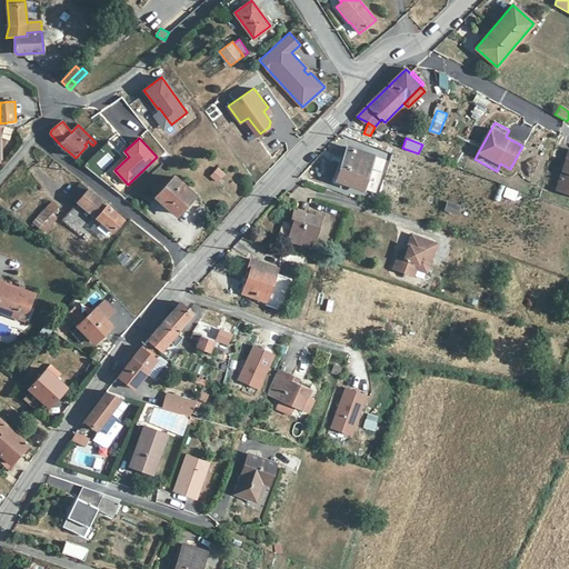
[(372,156),(348,148),(337,180),(362,189),(372,156)]
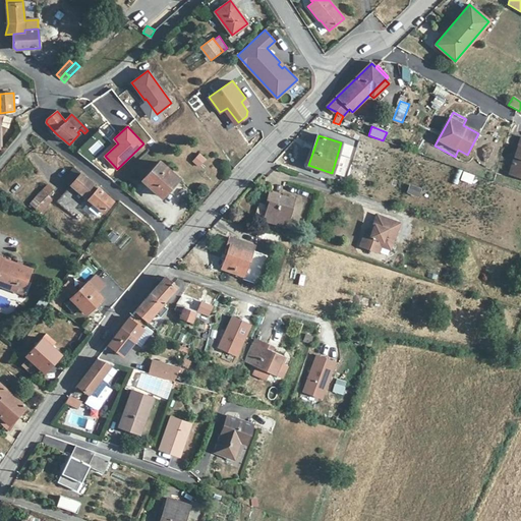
[(520,139),(511,174),(520,177),(520,139)]
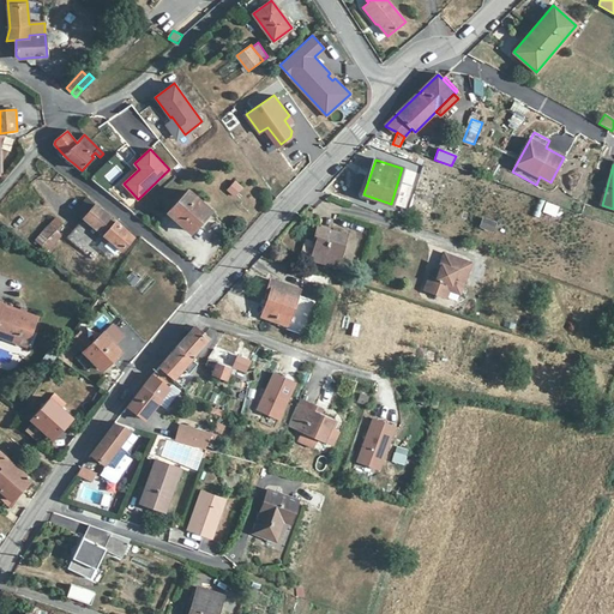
[(67,179),(58,172),(53,179),(61,186),(67,179)]
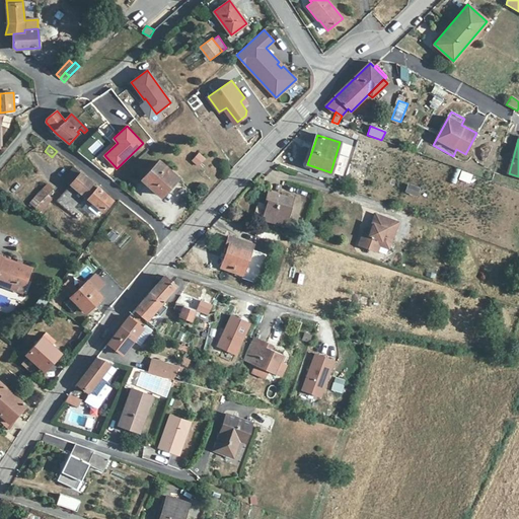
[(192,161),(200,167),(206,158),(199,152),(192,161)]
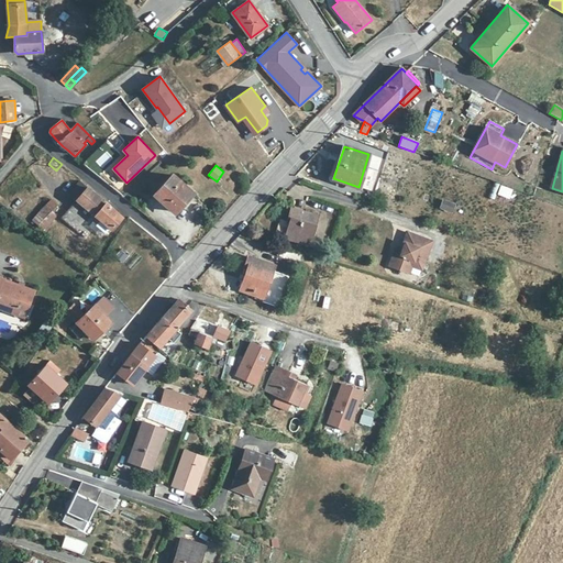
[(191,192),(173,174),(154,194),(175,211),(191,192)]
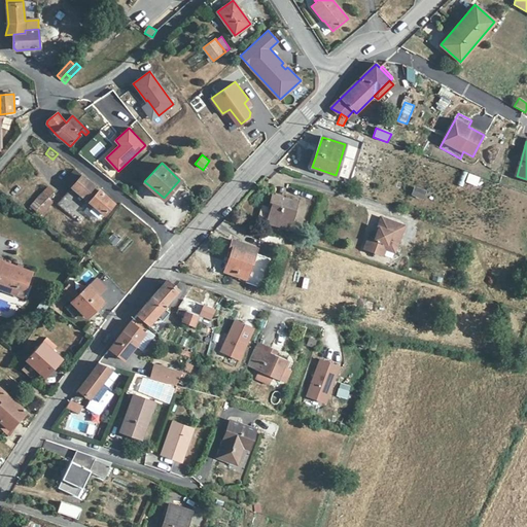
[(82,175),(75,169),(64,181),(71,187),(58,204),(79,223),(91,210),(98,217),(102,213),(104,214),(114,203),(82,175)]
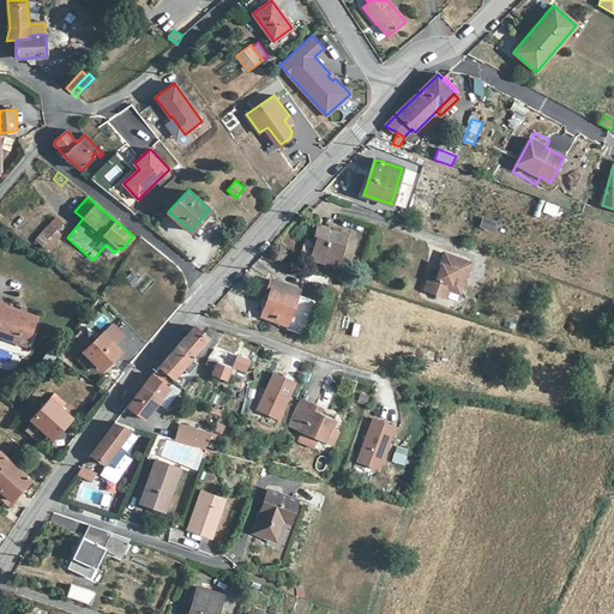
[(559,208),(546,204),(543,212),(555,217),(559,208)]
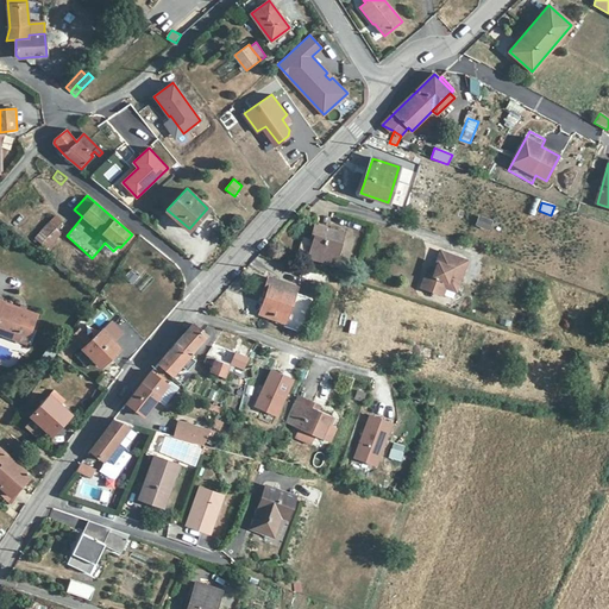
[(61,221),(55,215),(41,232),(46,237),(54,228),(61,221)]
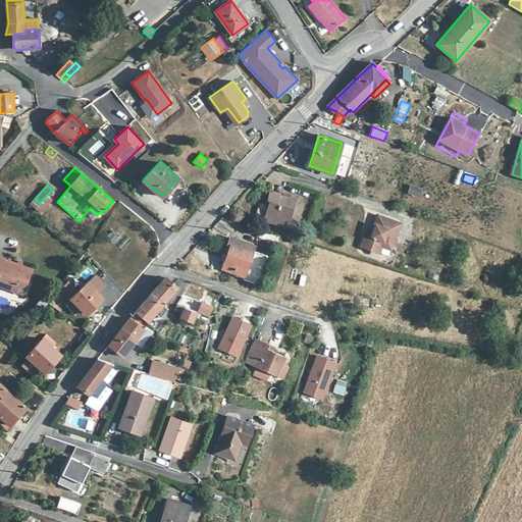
[(421,191),(412,187),(409,193),(419,197),(421,191)]
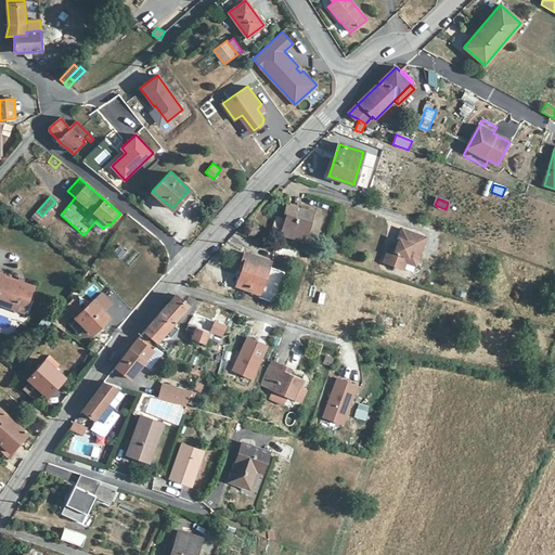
[(314,213),(287,205),(285,215),(287,215),(282,234),(305,242),(314,213)]
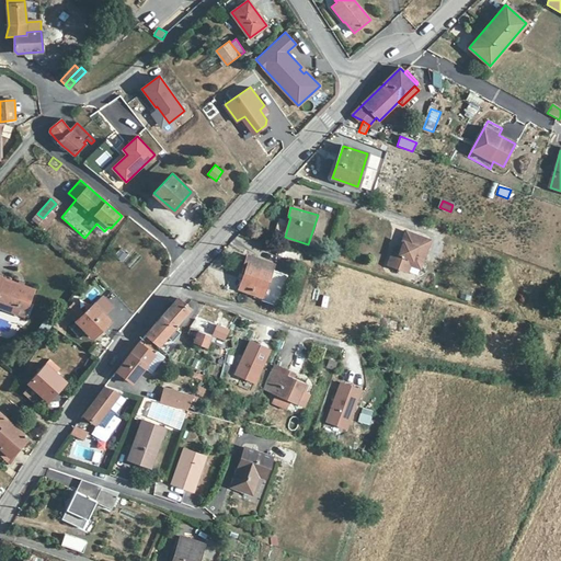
[(55,216),(49,210),(43,218),(37,214),(33,218),(44,228),(55,216)]
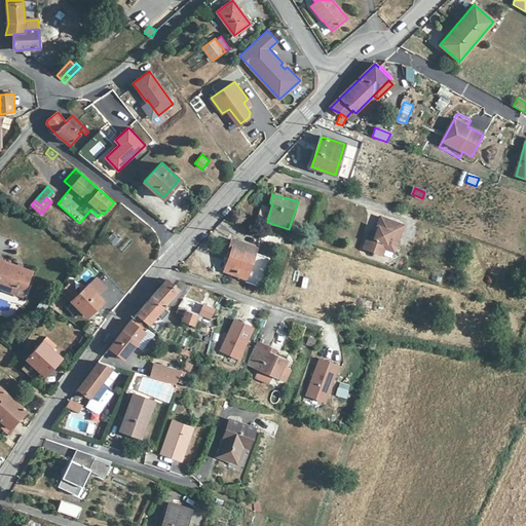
[(404,225),(381,217),(377,227),(378,227),(374,237),(369,236),(364,248),(382,254),(384,248),(393,251),(404,225)]
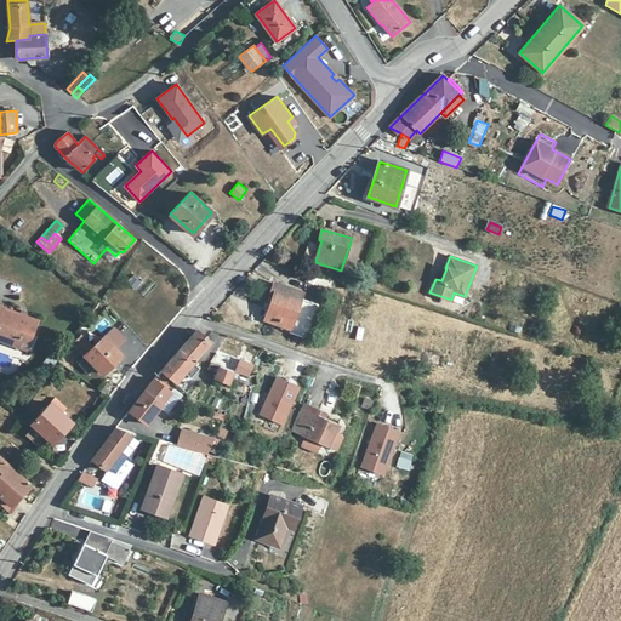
[(303,292),(275,283),(272,295),(275,296),(267,320),(274,323),(291,329),(303,292)]
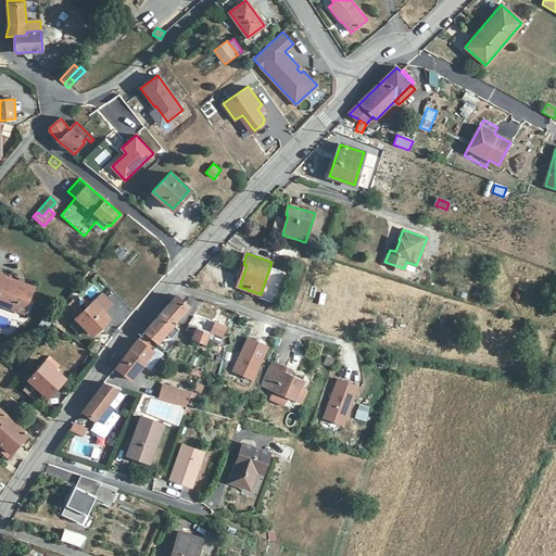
[(12,279),(0,274),(0,304),(14,310),(19,297),(28,300),(34,287),(12,279)]
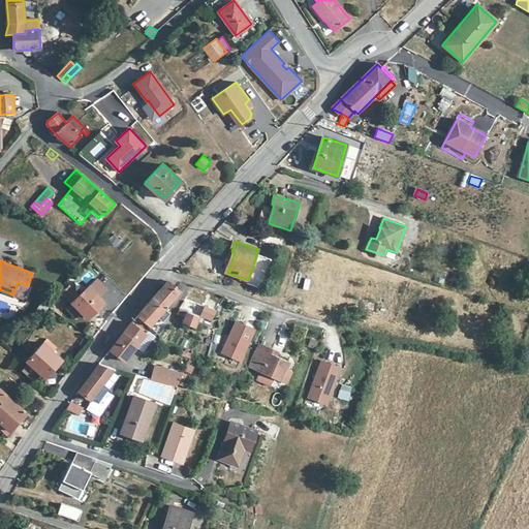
[(27,285),(18,282),(13,294),(23,298),(27,285)]
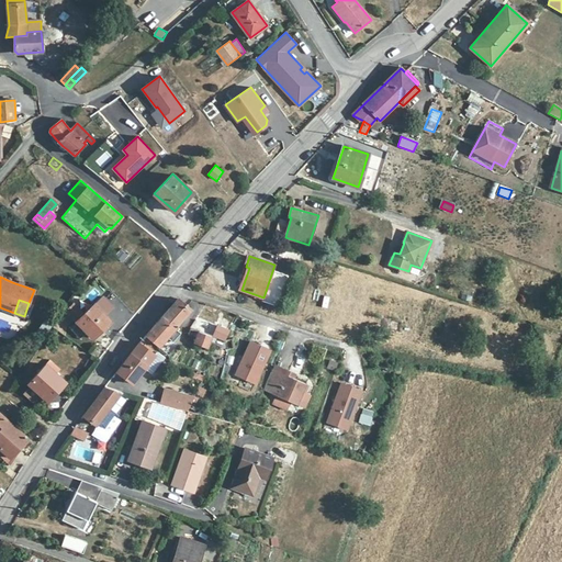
[(178,300),(163,318),(175,328),(184,316),(188,313),(190,310),(178,300)]
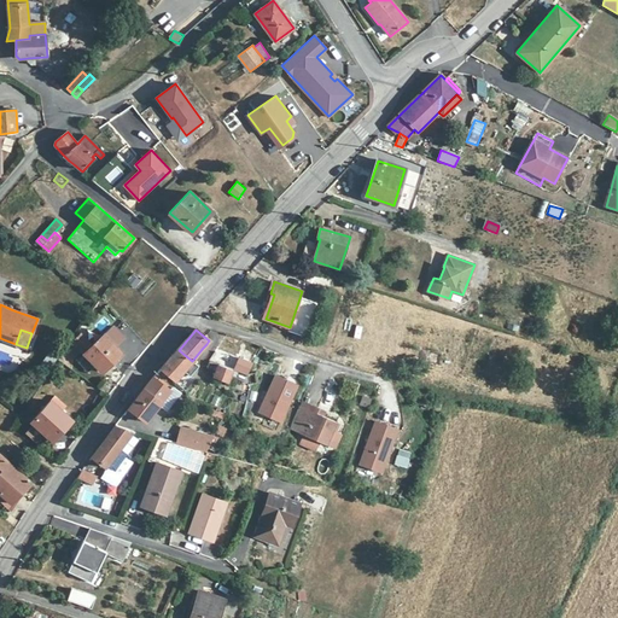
[(92,345),(81,333),(73,342),(101,372),(120,355),(122,353),(104,333),(92,345)]
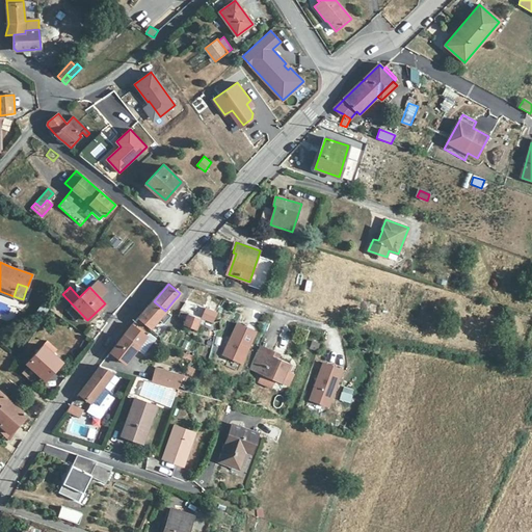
[(157,319),(165,311),(154,301),(138,318),(151,327),(157,319)]
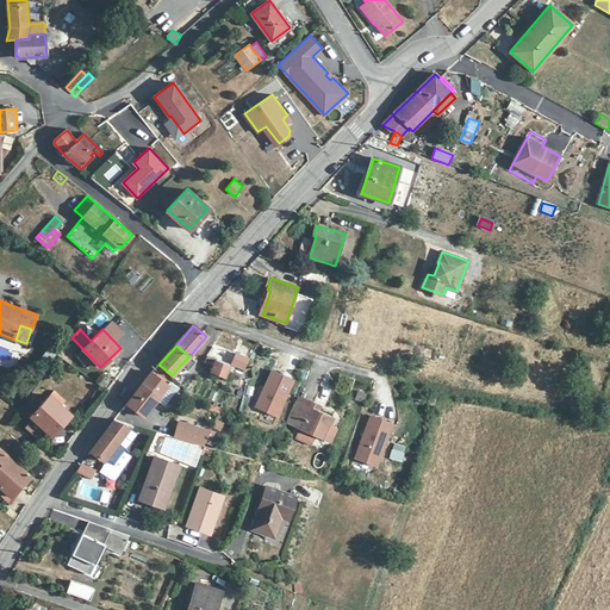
[(254,352),(250,349),(248,354),(246,358),(237,353),(231,366),(243,371),(254,352)]
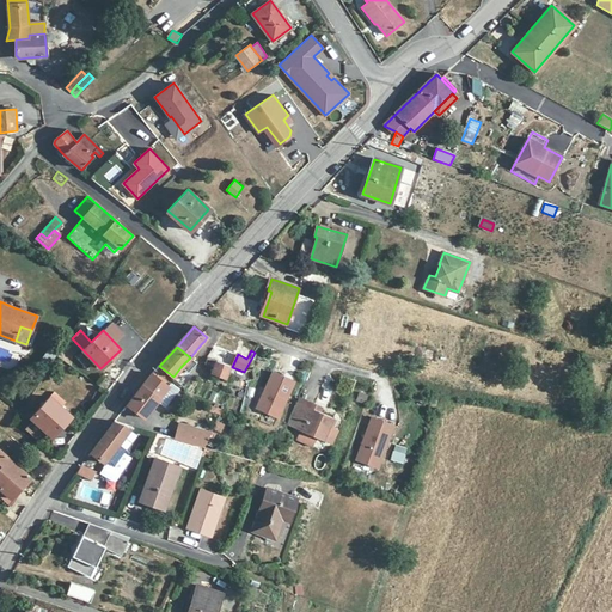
[(432,353),(417,350),(416,360),(424,362),(430,362),(432,353)]
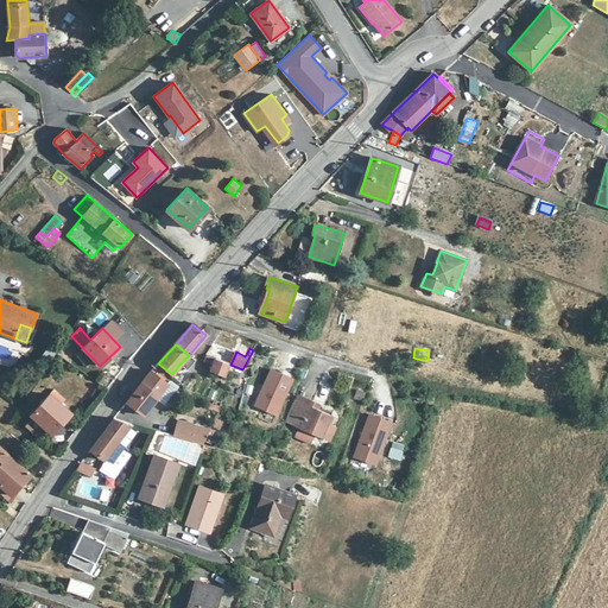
[(216,359),(226,362),(228,356),(228,355),(219,352),(216,359)]
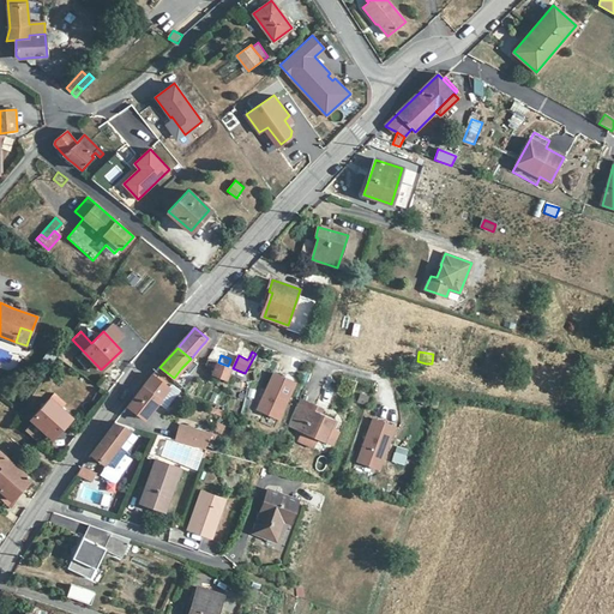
[(196,363),(191,359),(181,368),(188,373),(196,363)]
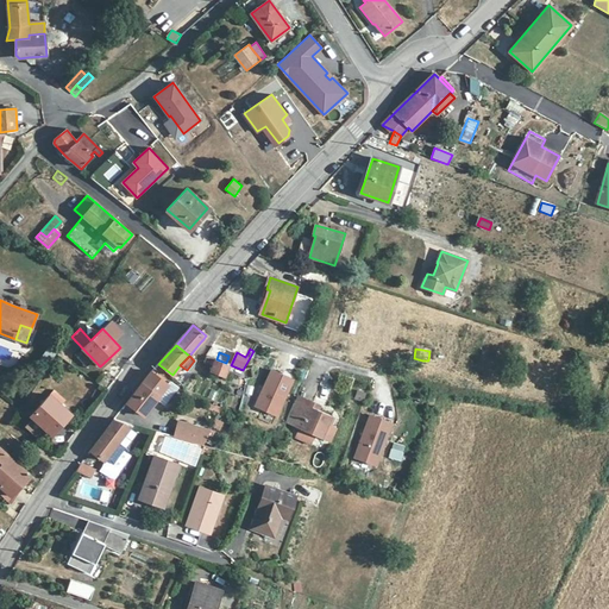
[(226,363),(217,359),(207,356),(205,363),(213,365),(211,370),(225,376),(228,364),(226,363)]
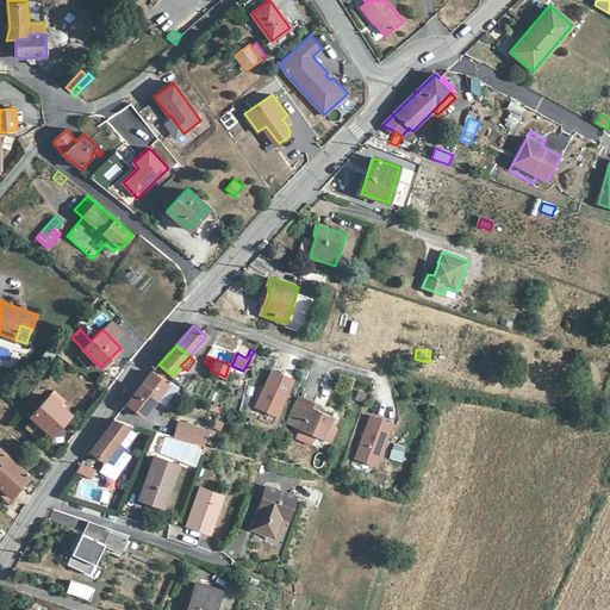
[(272,371),(256,408),(277,416),(293,380),(272,371)]
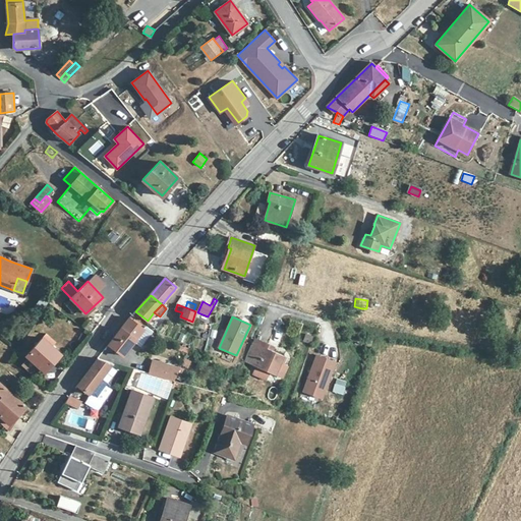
[(143,330),(129,320),(121,329),(109,345),(114,349),(123,356),(135,340),(143,330)]
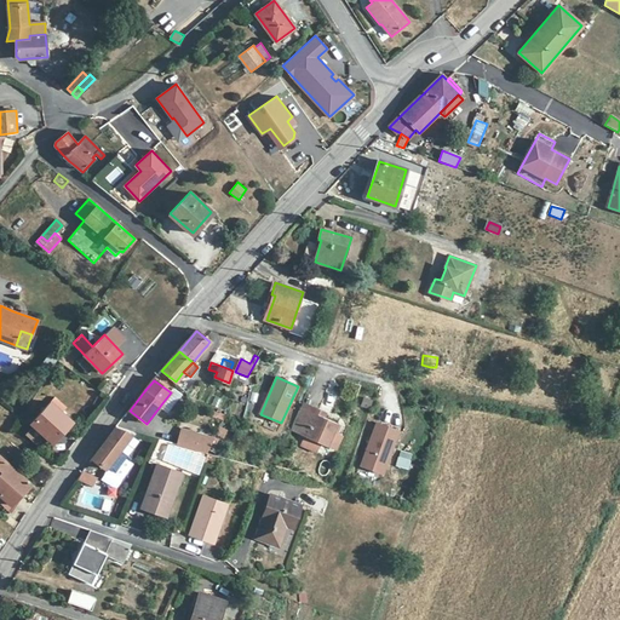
[(424,395),(422,407),(429,408),(431,396),(424,395)]
